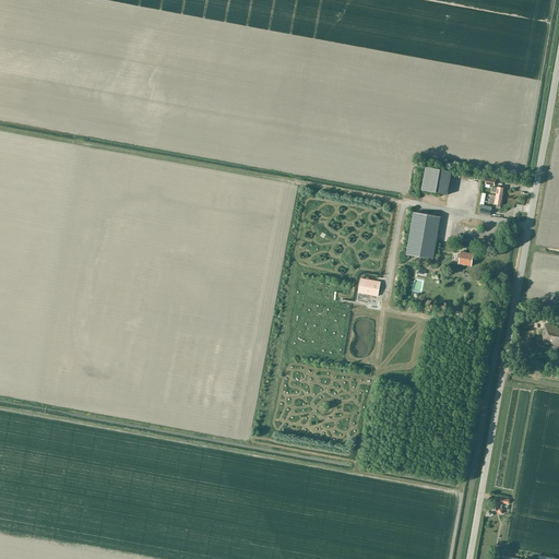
[(421,190),(448,195),(452,171),(426,167),(421,190)]
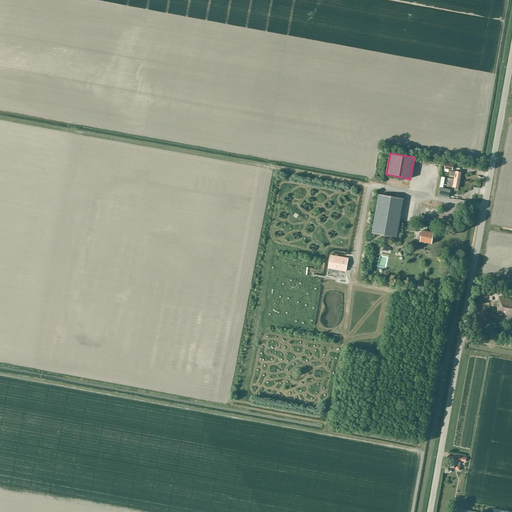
[(462,173),(455,172),(451,171),(451,175),(455,176),(454,179),(454,180),(460,181),(462,173)]
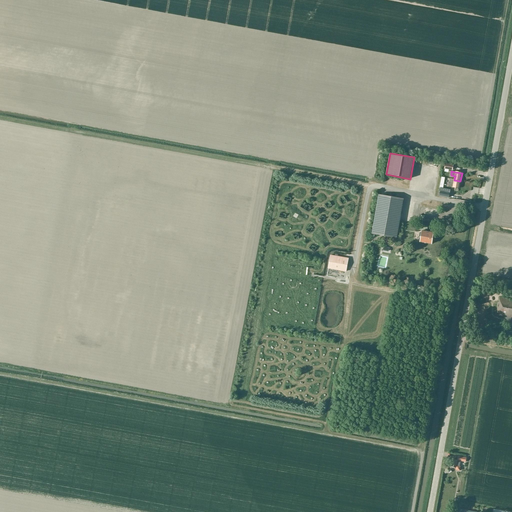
[(454,180),(454,179),(450,179),(449,186),(453,187),(459,188),(460,181),(454,180)]
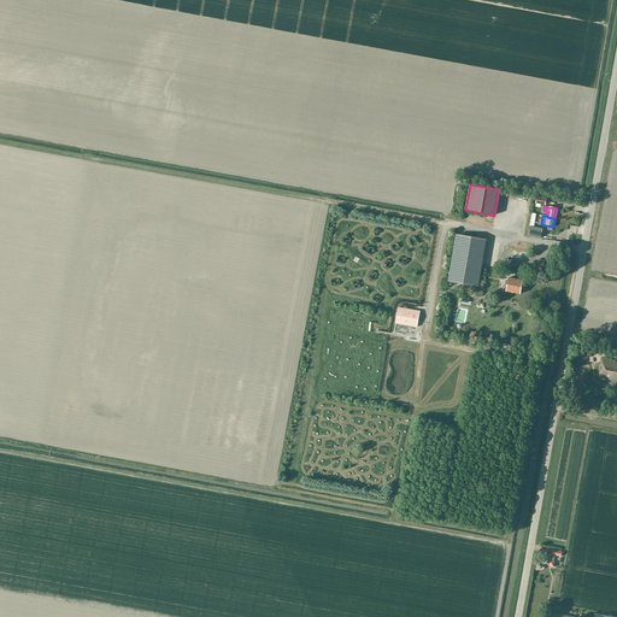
[(476,287),(485,239),(460,234),(452,282),(476,287)]
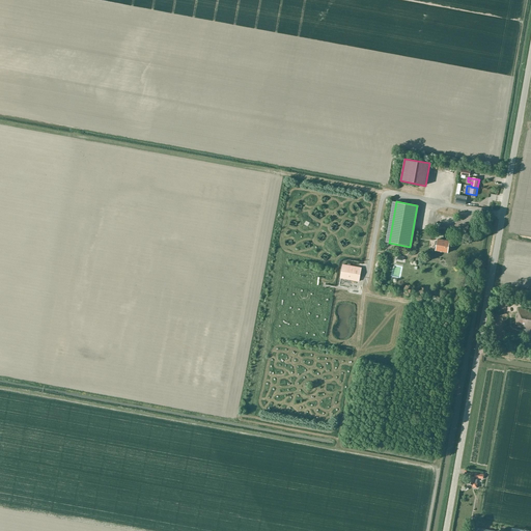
[(448,253),(448,247),(449,241),(438,239),(437,242),(435,242),(435,246),(437,246),(436,251),(448,253)]
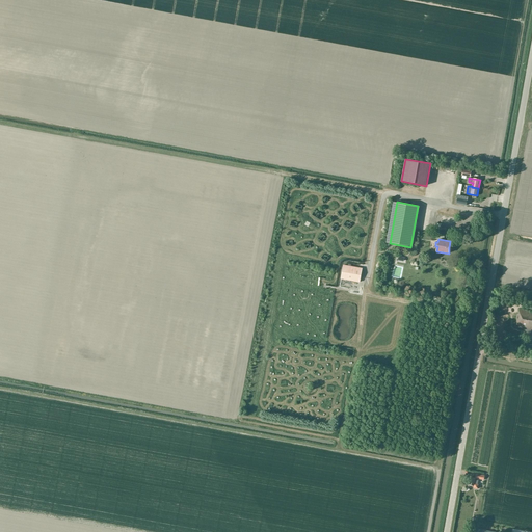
[(343,265),(341,278),(360,282),(362,268),(343,265)]
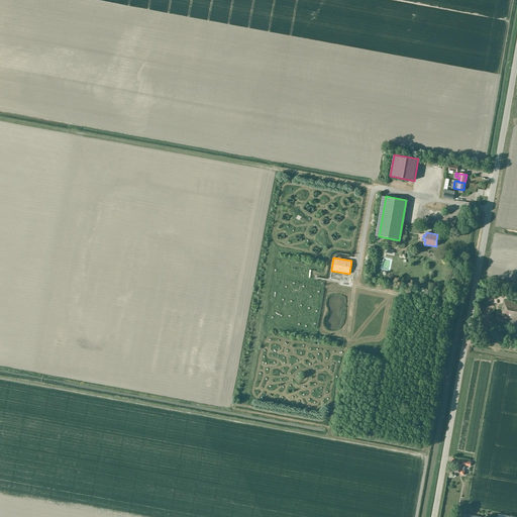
[(364,302),(366,294),(358,292),(356,300),(364,302)]
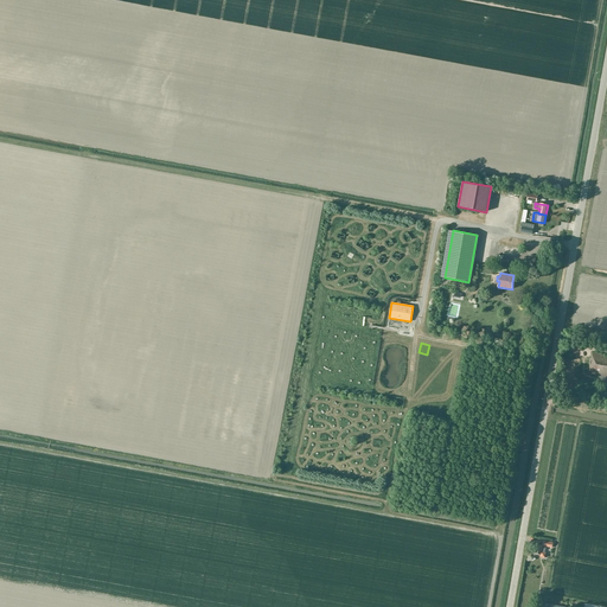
[(606,355),(593,352),(590,359),(589,358),(587,374),(598,375),(598,377),(602,378),(602,376),(606,376),(606,381),(606,379),(606,355)]
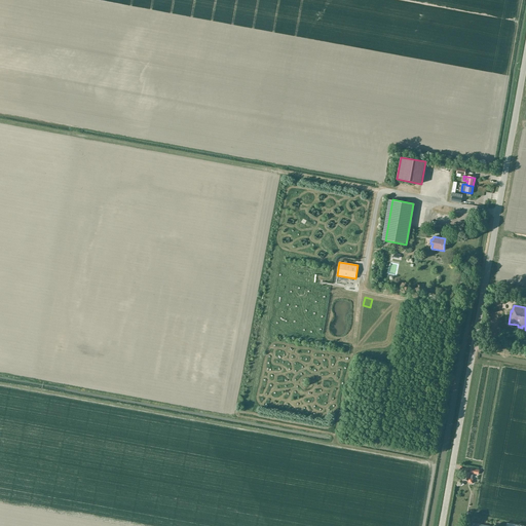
[(479,471),(478,471),(471,468),(471,473),(464,472),(463,479),(468,480),(468,483),(473,483),(473,479),(472,479),(473,474),(478,475),(479,471)]
